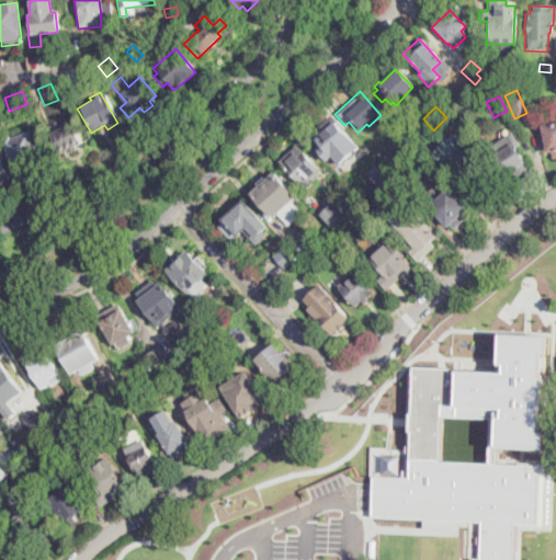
[(348,140),(330,155),(326,150),(318,157),(303,139),(328,117),(348,140)]
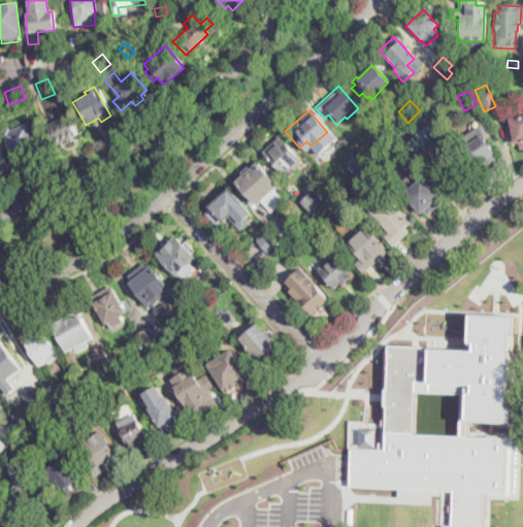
[(522,149),(517,151),(516,143),(514,144),(512,138),(508,138),(505,128),(508,128),(507,122),(508,122),(508,119),(522,116),(522,111),(522,110),(522,149)]
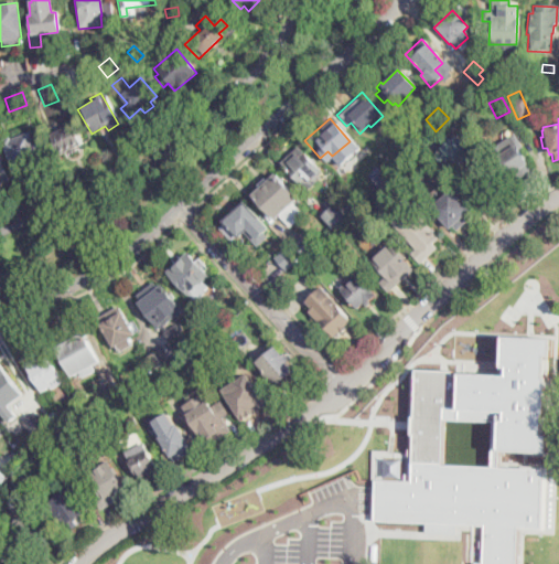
[(453,127),(445,134),(442,128),(450,123),(453,127)]
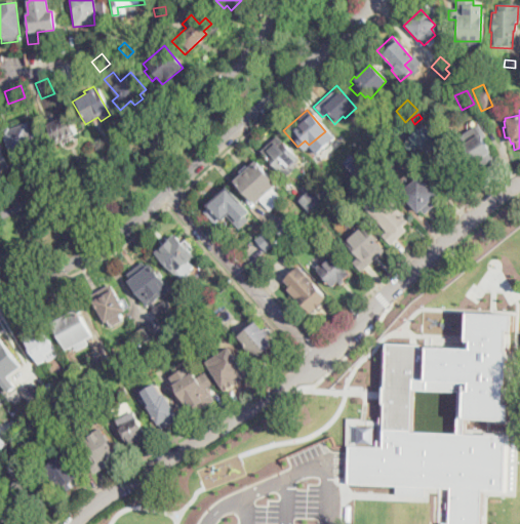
[(54,145),(44,125),(65,115),(75,134),(54,145)]
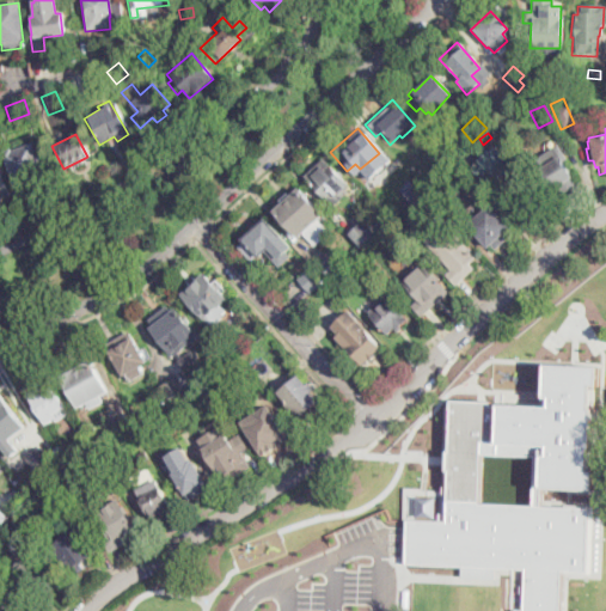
[(30,144),(34,154),(41,151),(48,169),(12,183),(0,153),(8,150),(10,152),(30,144)]
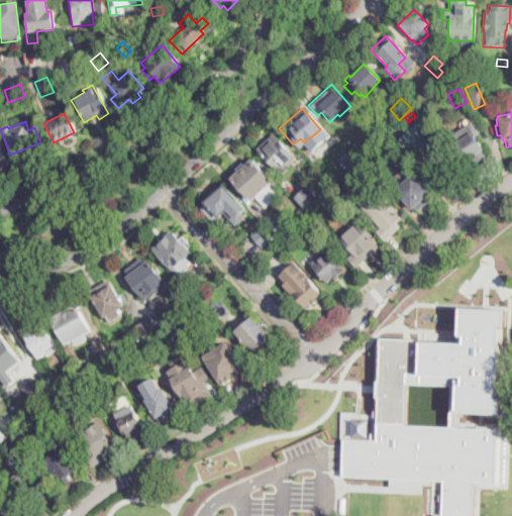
[(427,137),(414,148),(403,136),(417,124),(427,137)]
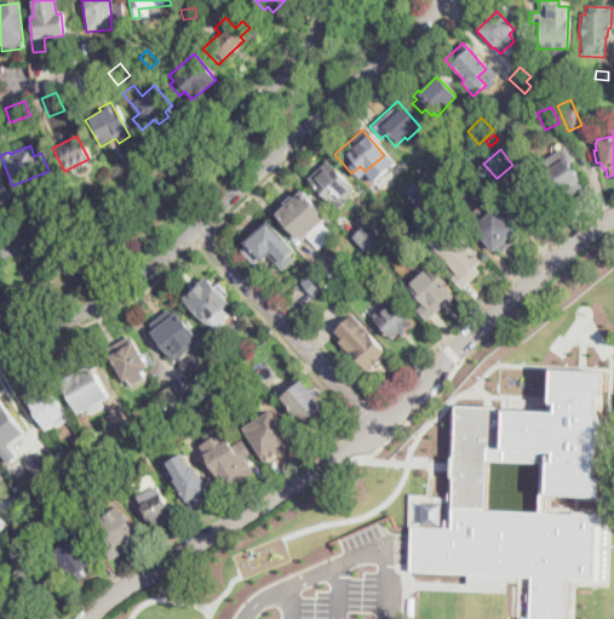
[(552,155),(558,165),(563,162),(580,188),(558,202),(540,176),(546,172),(540,164),(552,155)]
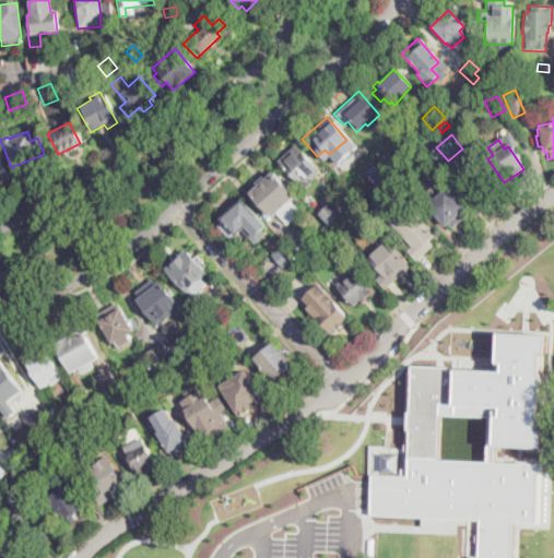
[(434,152),(427,157),(419,146),(425,142),(434,152)]
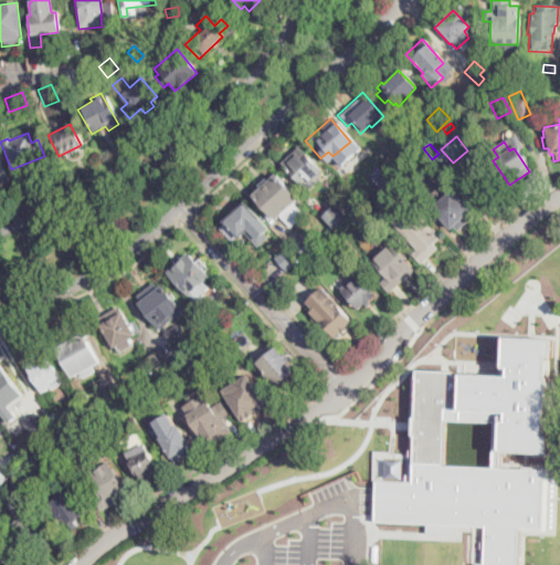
[(317,180),(304,192),(277,164),(296,147),(318,171),(314,176),(317,180)]
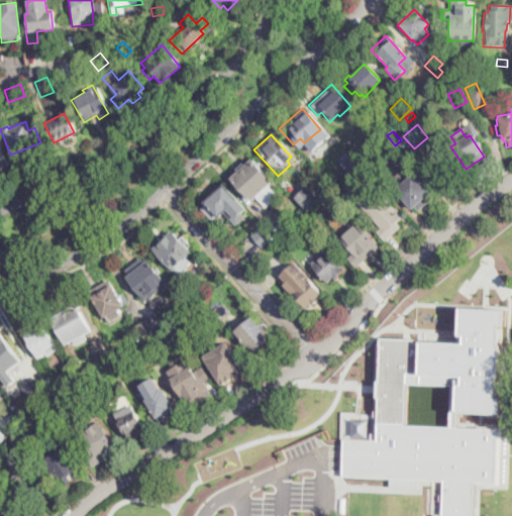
[(362,148),(356,153),(350,146),(354,141),(362,148)]
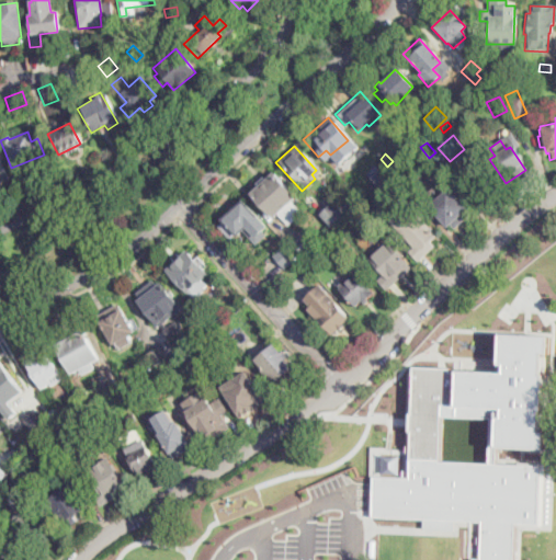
[(418,168),(408,178),(398,167),(409,158),(418,168)]
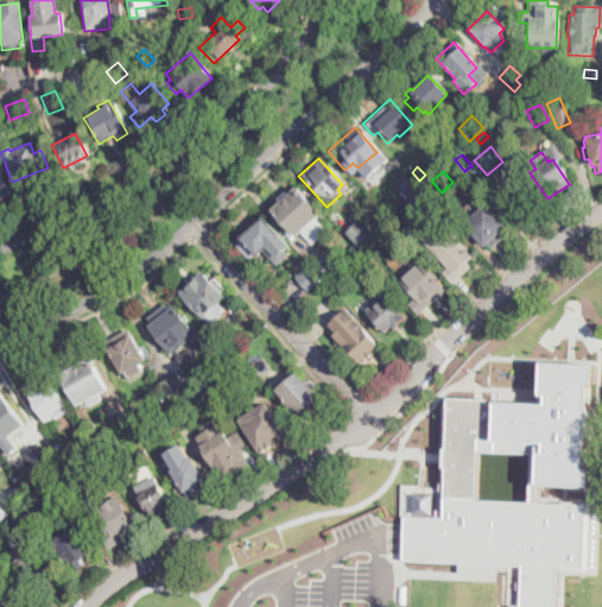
[(416,190),(405,201),(393,189),(405,178),(416,190)]
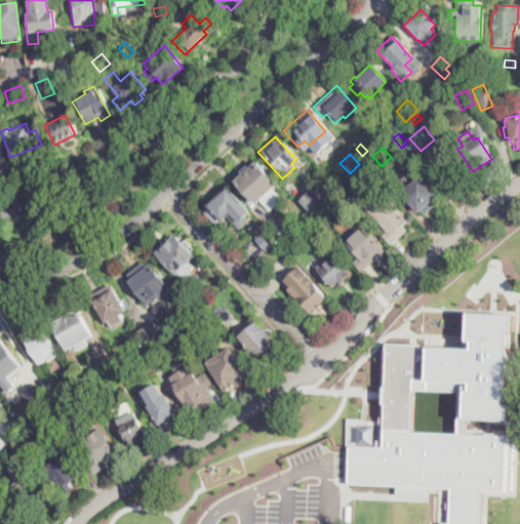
[(254,162),(276,185),(271,190),(280,200),(266,213),(256,203),(254,205),(233,183),(240,176),(237,173),(244,166),(247,169),(254,162)]
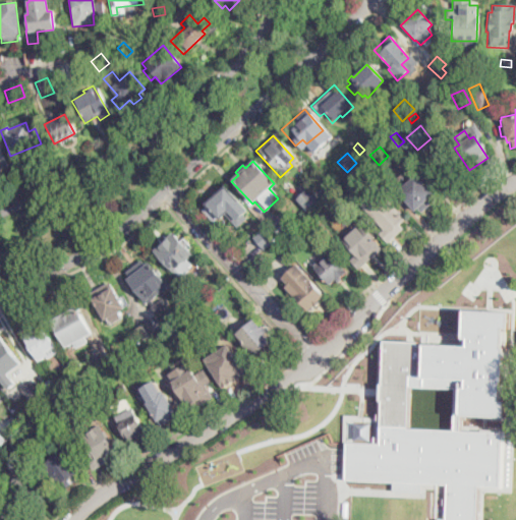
[(363,171),(354,179),(349,173),(358,165),(363,171)]
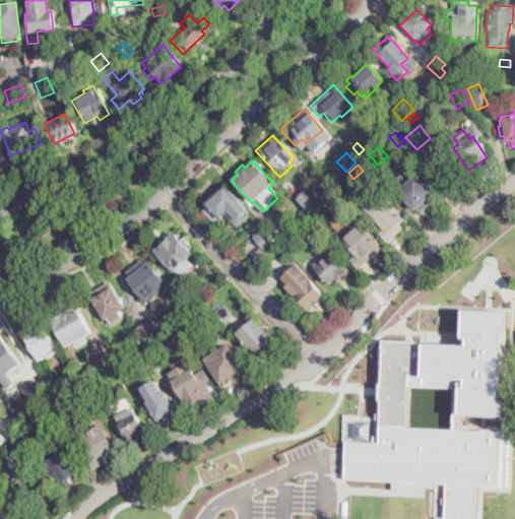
[(338,175),(334,179),(328,173),(333,169),(338,175)]
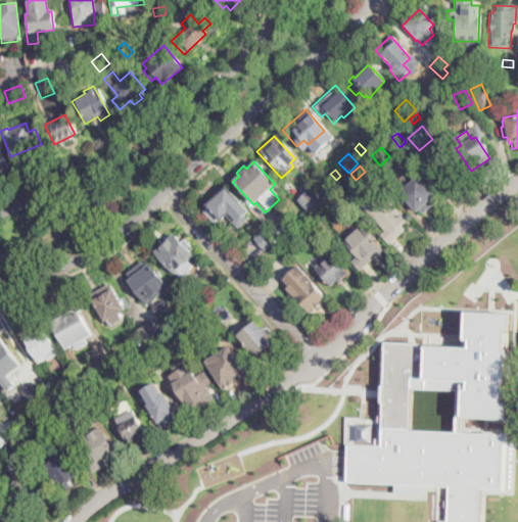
[(421,215),(417,209),(414,212),(397,193),(416,176),(433,195),(430,198),(433,202),(421,215)]
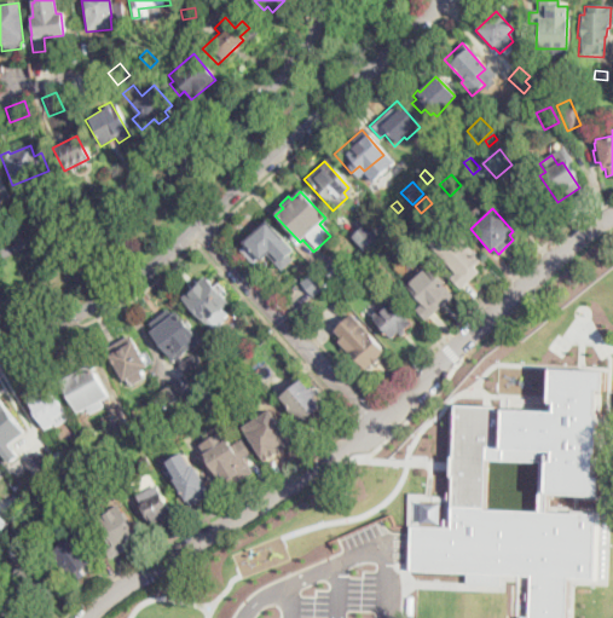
[(293,252),(285,258),(289,261),(279,271),(266,256),(260,263),(256,259),(250,264),(238,249),(267,223),(293,252)]
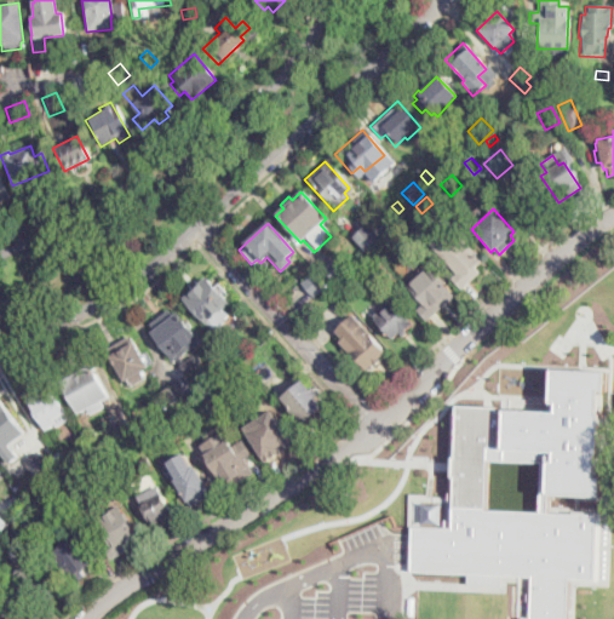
[(374,239),(361,251),(349,239),(362,225),(374,239)]
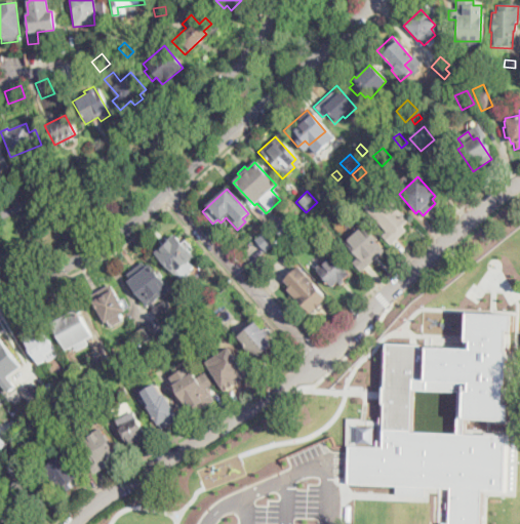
[(286,230),(277,238),(273,233),(281,226),(286,230)]
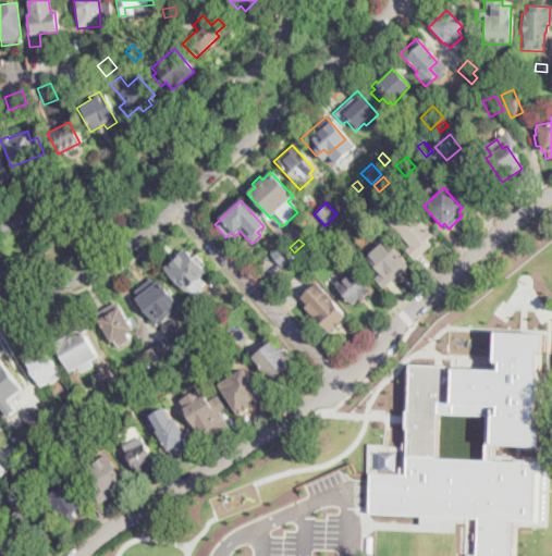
[(382,287),(373,278),(378,273),(364,258),(382,241),(406,267),(382,287)]
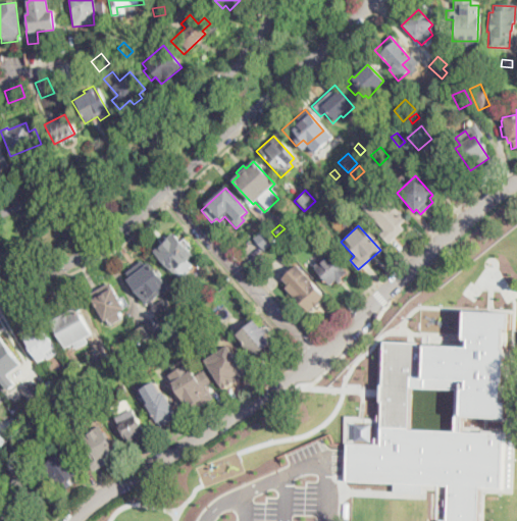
[(274,241),(262,252),(250,239),(262,228),(274,241)]
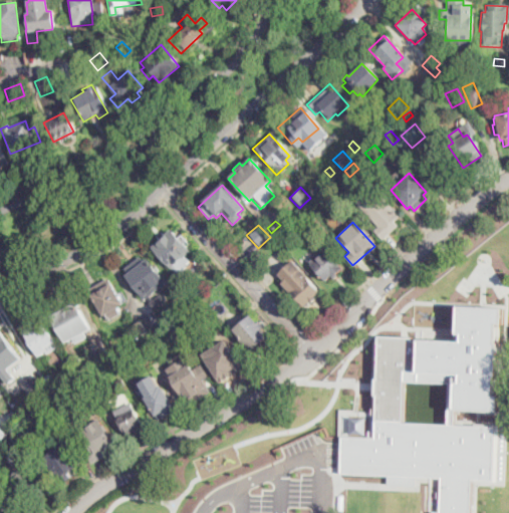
[(184,268),(177,276),(172,271),(171,273),(148,249),(169,230),(189,252),(183,258),(186,261),(182,265),(184,268)]
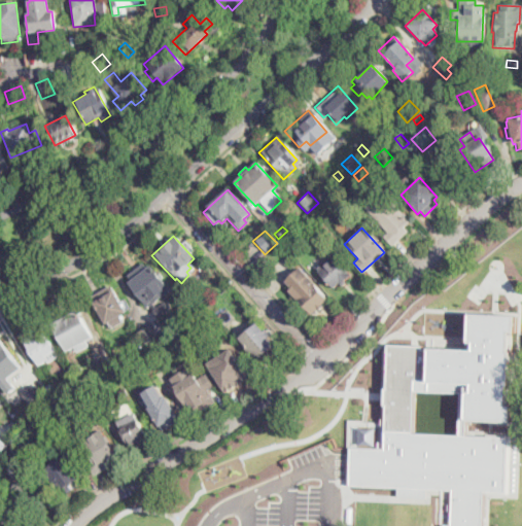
[(332,257),(348,275),(341,282),(343,284),(340,286),(336,283),(331,288),(313,271),(318,267),(320,269),(332,257)]
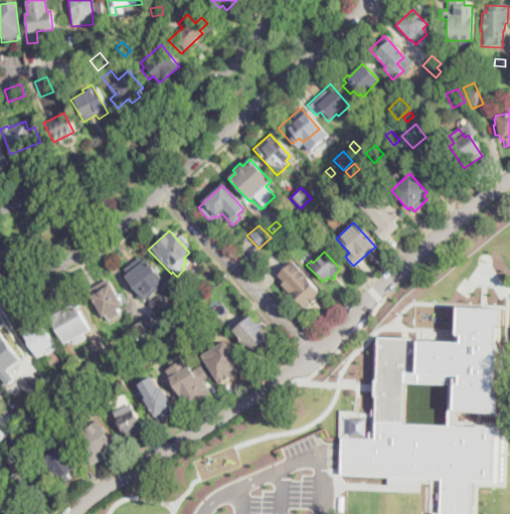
[(138,258),(142,263),(146,260),(162,282),(159,284),(161,286),(146,297),(150,302),(159,297),(163,303),(151,311),(146,305),(147,304),(144,300),(142,301),(141,298),(140,299),(123,277),(126,275),(122,270),(138,258)]
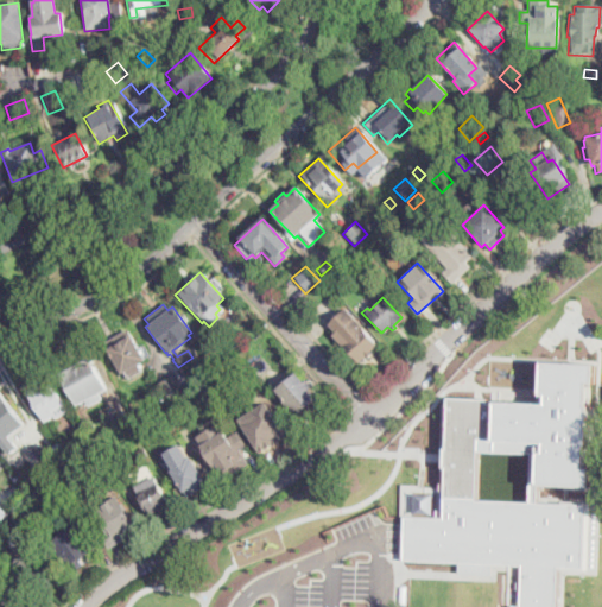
[(365,360),(362,356),(354,364),(330,336),(333,333),(325,326),(343,310),(374,346),(367,352),(369,354),(365,360)]
